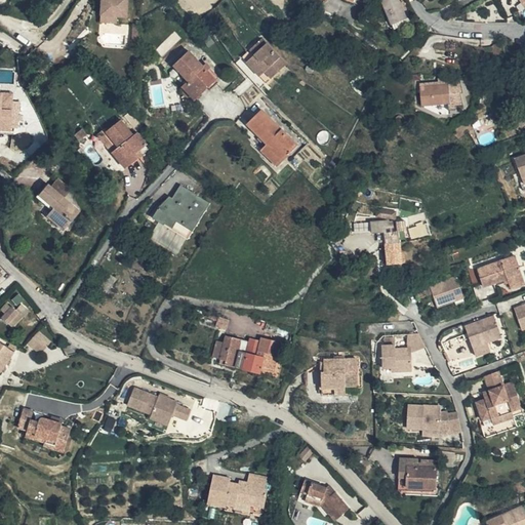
[(98,23),(115,24),(125,25),(126,4),(121,3),(121,0),(102,0),(102,2),(99,2),(98,23)]
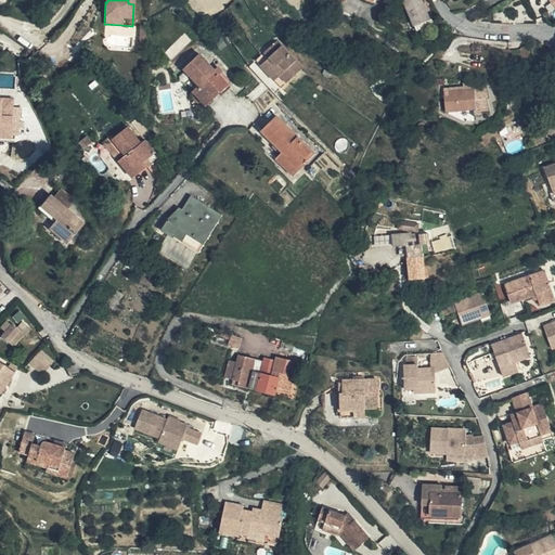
[(413,0),(401,4),(413,35),(422,30),(418,26),(426,23),(416,0),(413,0)]
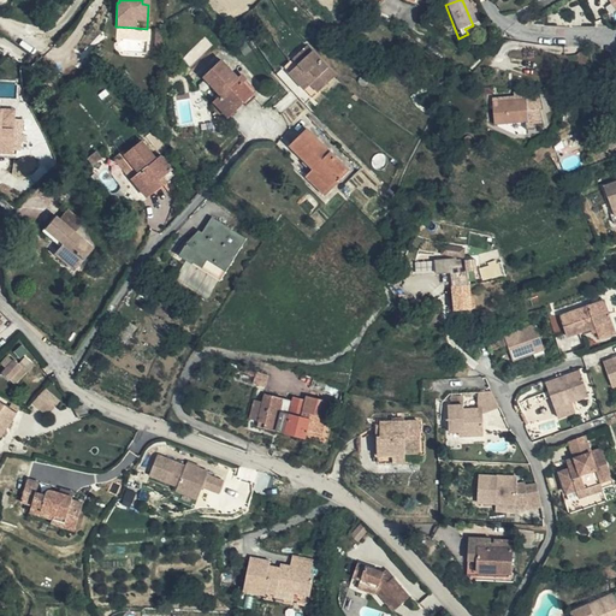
[(301,67),(313,52),(307,46),(292,59),(300,66),(301,67)]
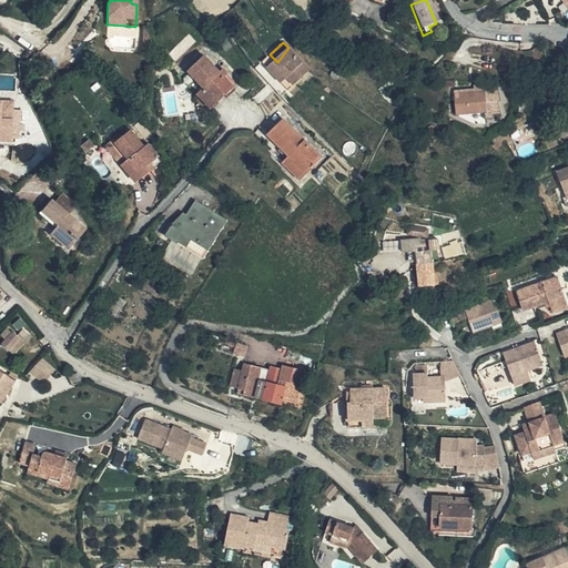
[(311,70),(288,48),(277,62),(283,68),(280,70),(287,79),(295,87),(311,70)]
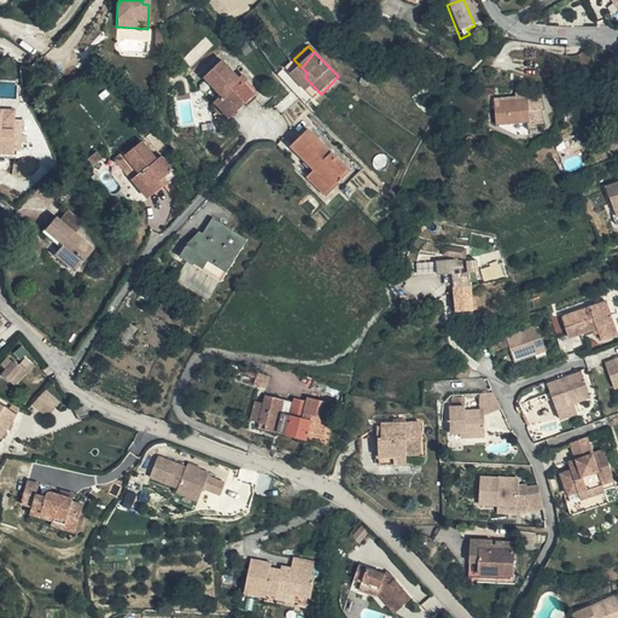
[(215,101),(229,117),(245,104),(248,106),(257,98),(254,94),(256,91),(242,76),(238,79),(222,60),(204,77),(221,94),(215,101)]
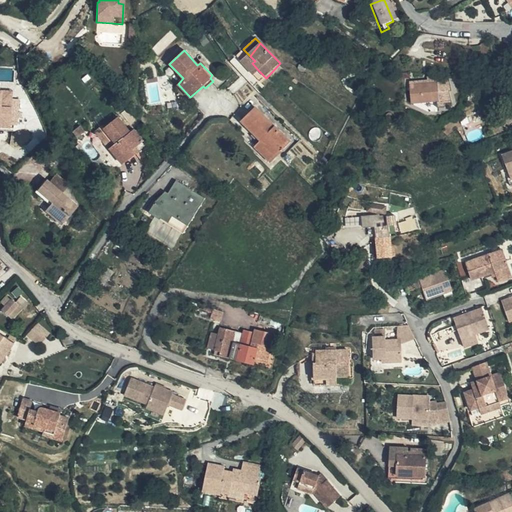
[(247,62),(250,56),(249,55),(241,62),(243,64),(247,62)]
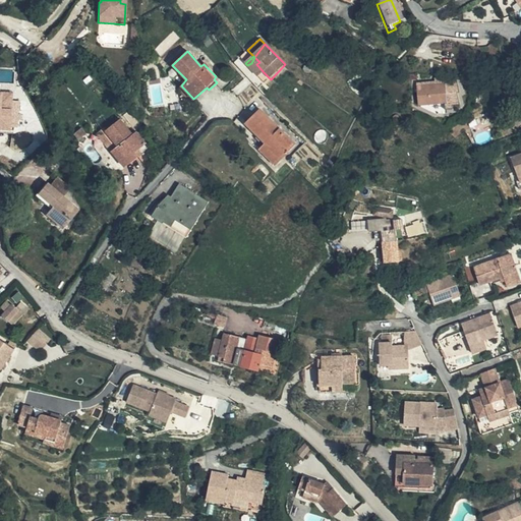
[(259,62),(254,57),(251,63),(247,65),(259,77),(264,72),(256,64),(259,62)]
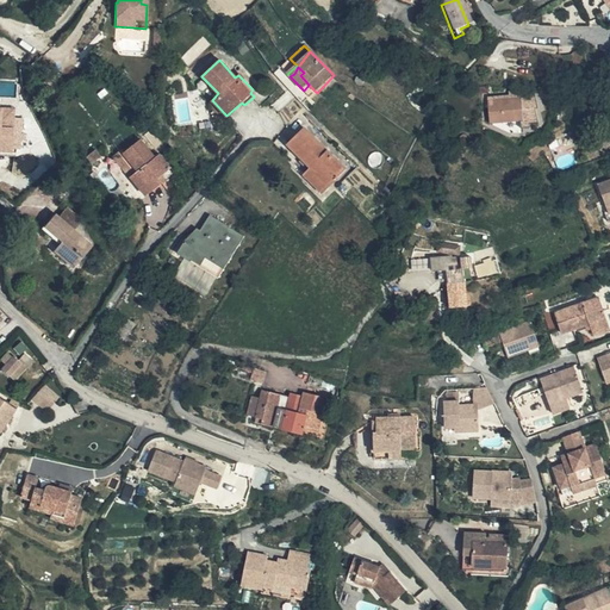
[(562,95),(551,98),(545,99),(547,112),(565,109),(562,95)]
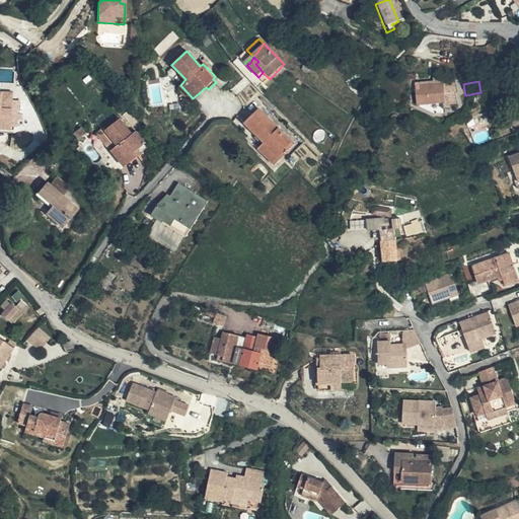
[(413,87),(415,105),(443,104),(441,85),(413,87)]
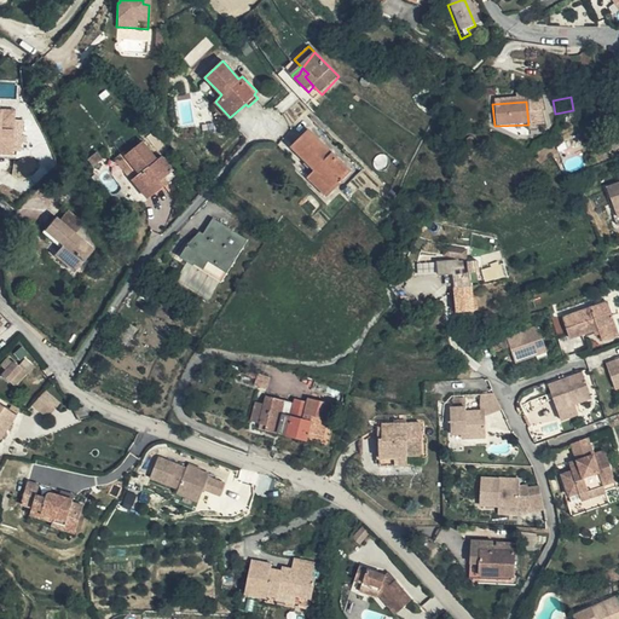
[(16,105),(0,104),(0,150),(19,151),(21,125),(16,125),(16,105)]
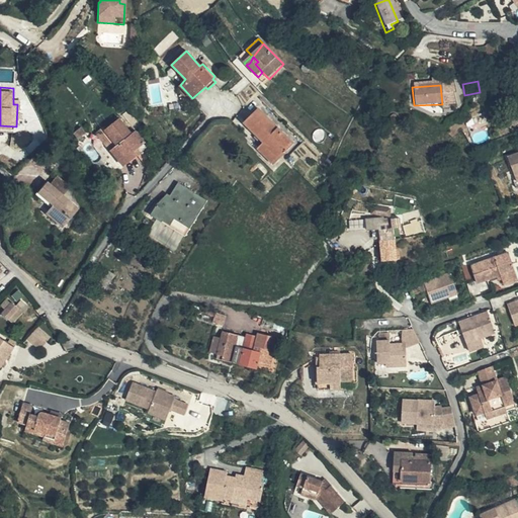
[(251,141),(261,152),(262,152),(261,154),(273,166),(293,146),(266,117),(258,109),(244,123),(256,136),(251,141)]
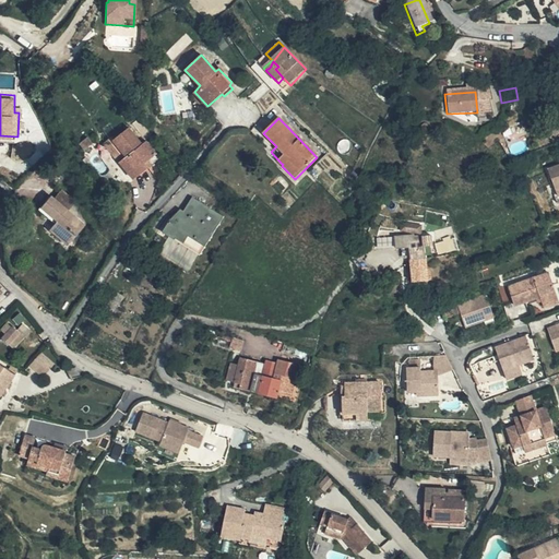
[(145,163),(152,157),(141,144),(138,146),(123,130),(117,134),(109,142),(122,158),(120,161),(135,178),(149,166),(145,163)]
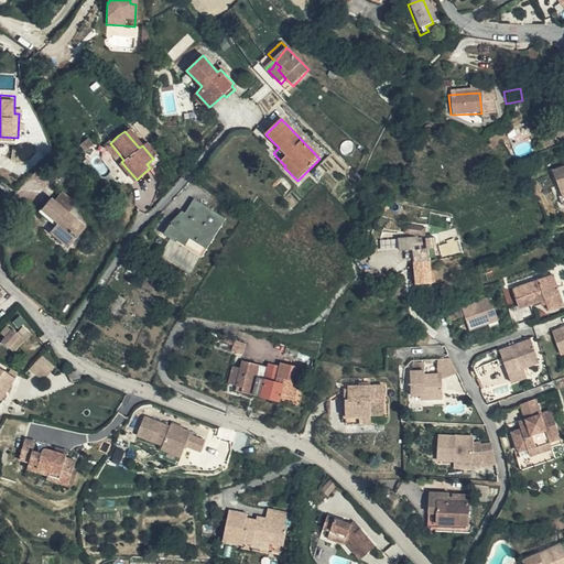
[(110,143),(118,136),(116,133),(108,141),(110,143)]
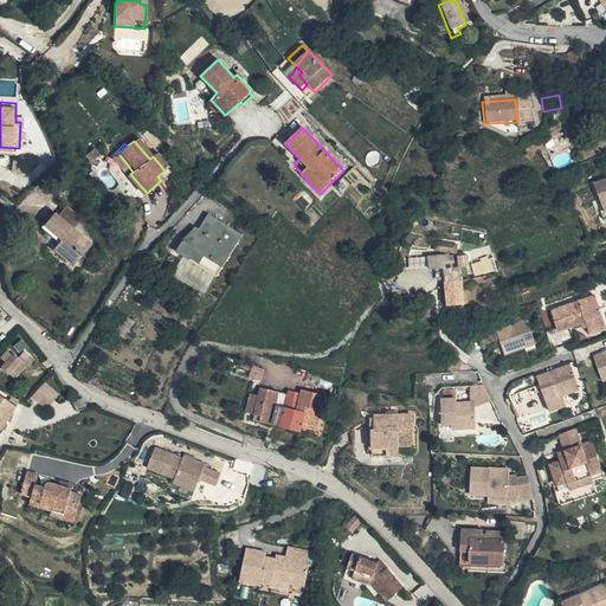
[(86,160),(91,167),(101,159),(96,152),(86,160)]
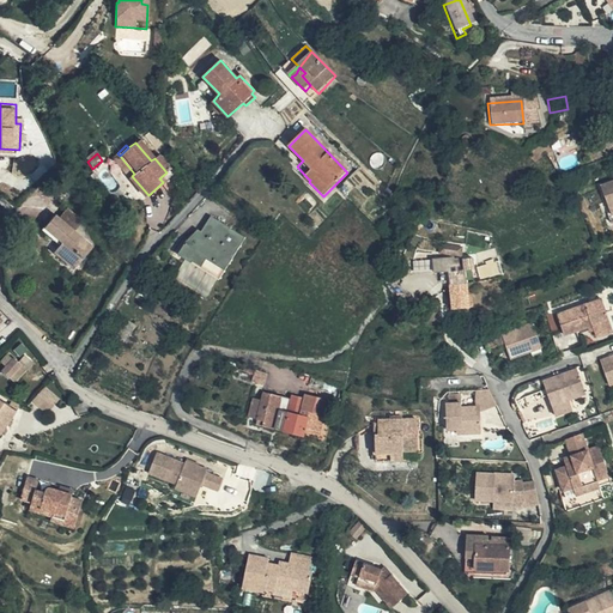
[(117,153),(113,158),(131,178),(127,181),(144,199),(149,195),(132,176),(134,174),(120,156),(117,153)]
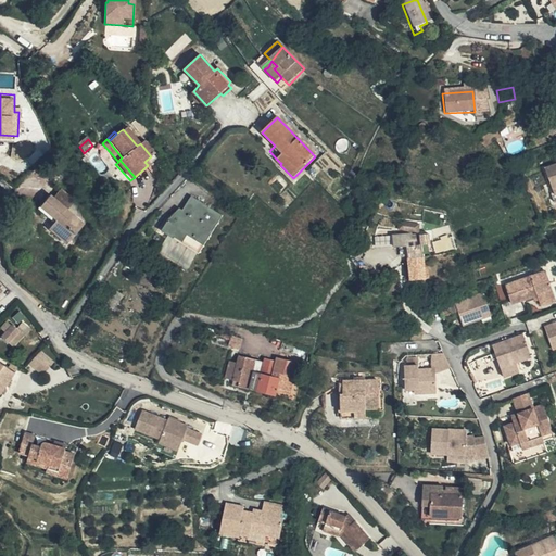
[(555,162),(544,166),(550,182),(546,184),(552,199),(555,197),(555,162)]
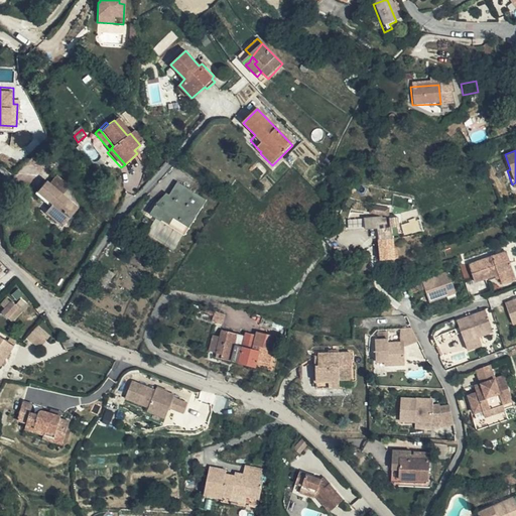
[(290,153),(283,160),(290,166),(296,159),(290,153)]
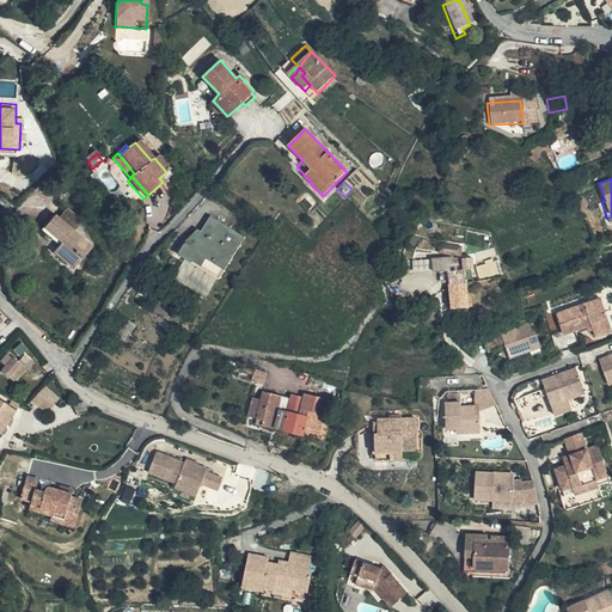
[(67,214),(56,225),(54,222),(41,237),(54,249),(57,245),(61,249),(55,256),(75,273),(92,255),(73,238),(81,226),(67,214)]
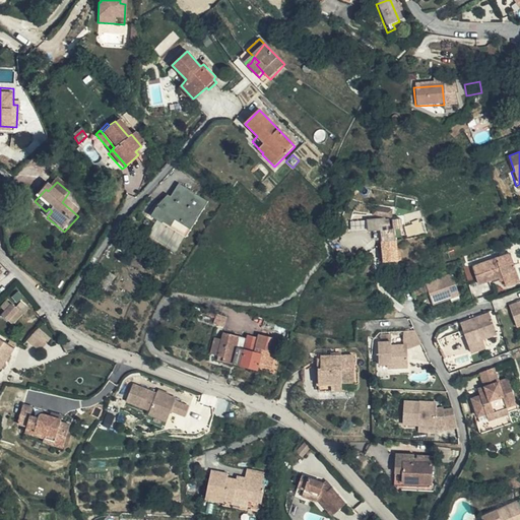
[(157,208),(151,219),(186,241),(208,204),(179,186),(171,199),(170,199),(163,211),(157,208)]
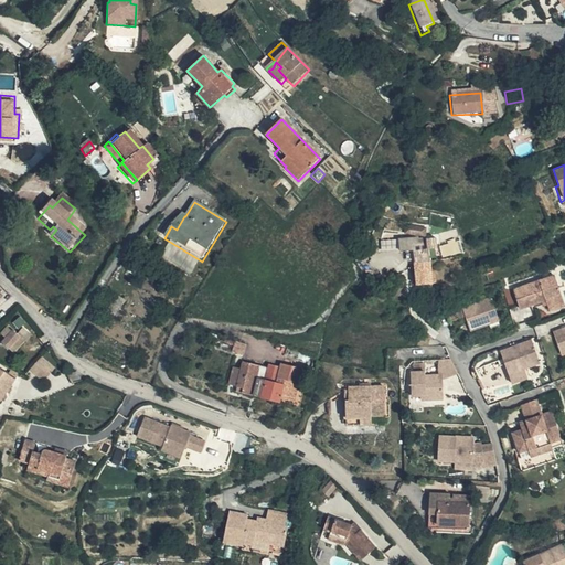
[(287,220),(268,206),(264,212),(283,225),(287,220)]
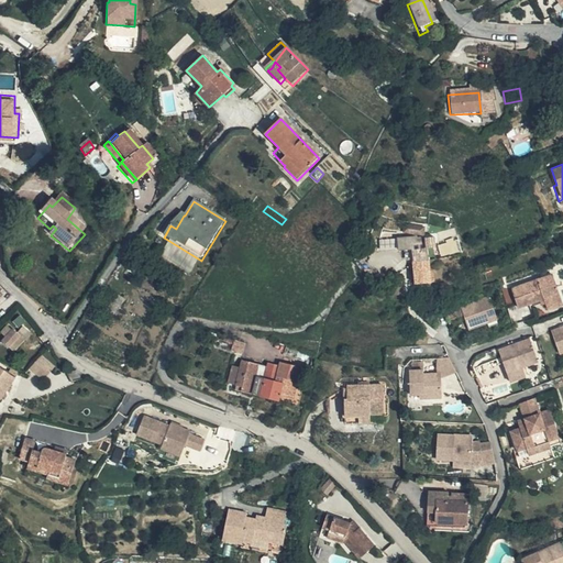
[(429,212),(408,209),(408,217),(415,218),(428,220),(429,212)]
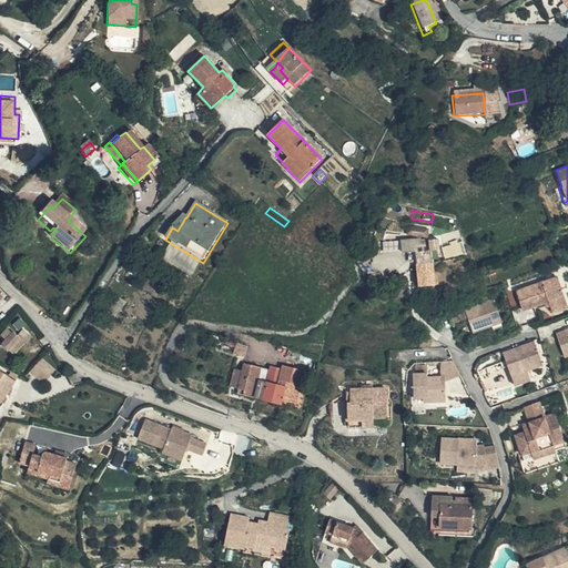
[(419,229),(425,227),(425,223),(406,224),(407,236),(421,235),(419,229)]
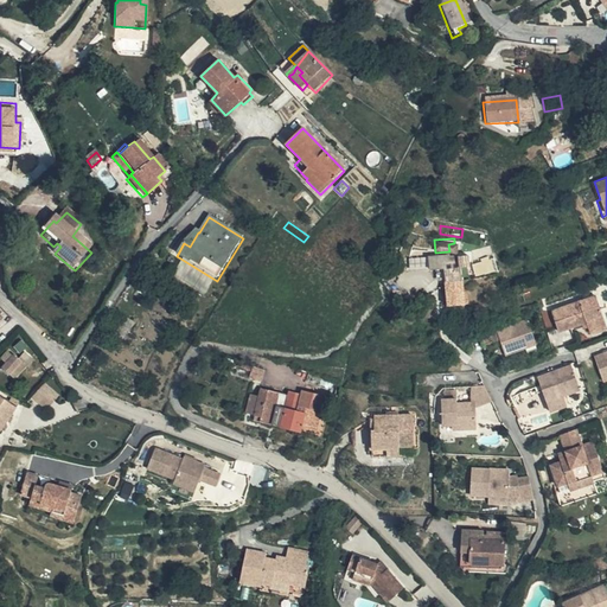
[(466,262),(464,243),(454,243),(448,244),(449,251),(451,264),(466,262)]
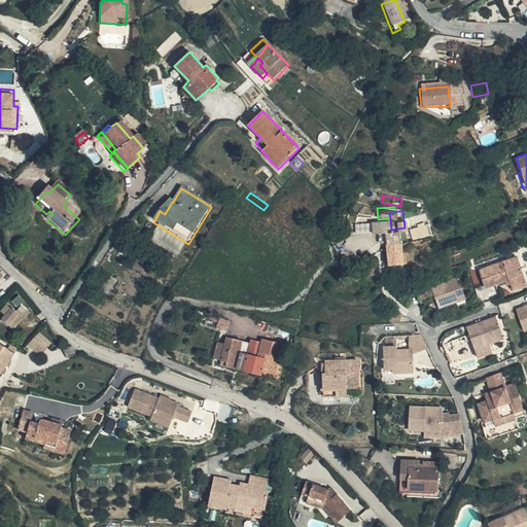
[(356,223),(357,234),(374,232),(373,221),(356,223)]
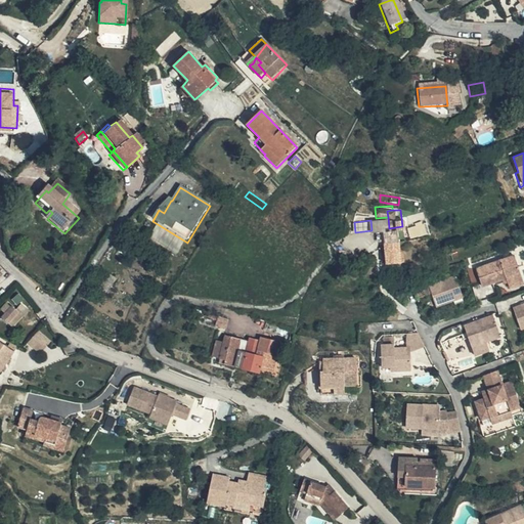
[(389,228),(391,251),(405,249),(403,229),(402,226),(389,228)]
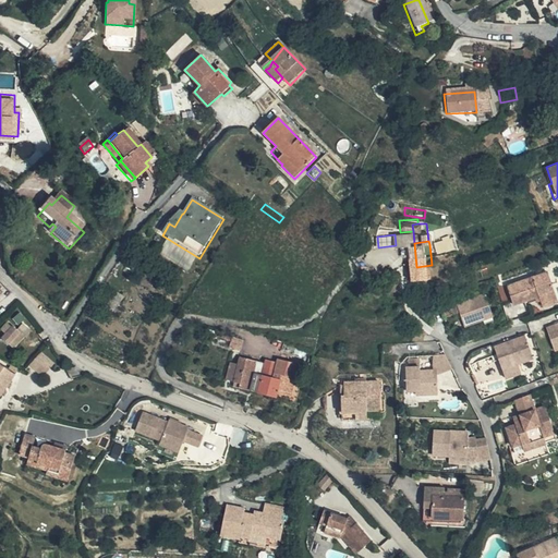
[(554,293),(552,287),(547,273),(506,287),(511,303),(512,306),(535,299),(554,293)]
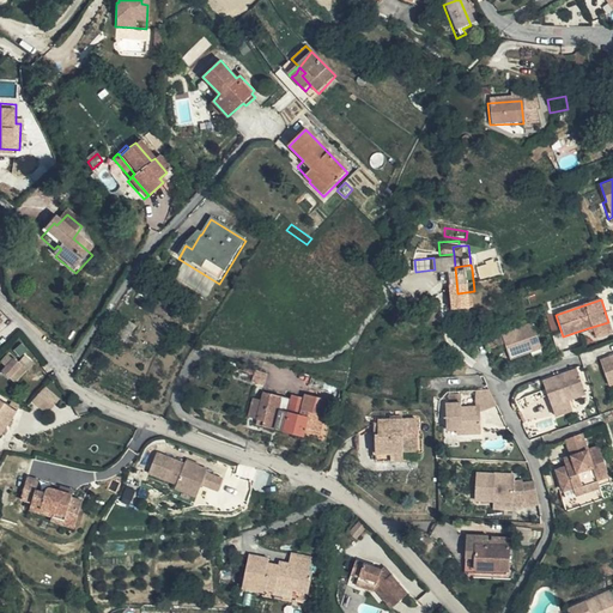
[(505,344),(508,352),(509,357),(544,346),(541,339),(535,321),(502,332),(484,338),(487,349),(505,344)]
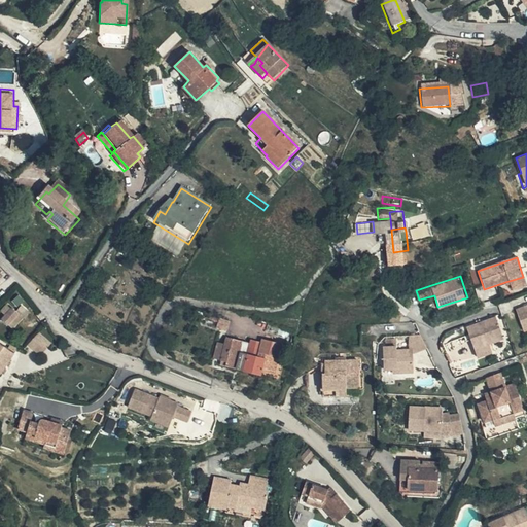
[(523,277),(505,282),(506,286),(508,285),(511,291),(526,286),(523,277)]
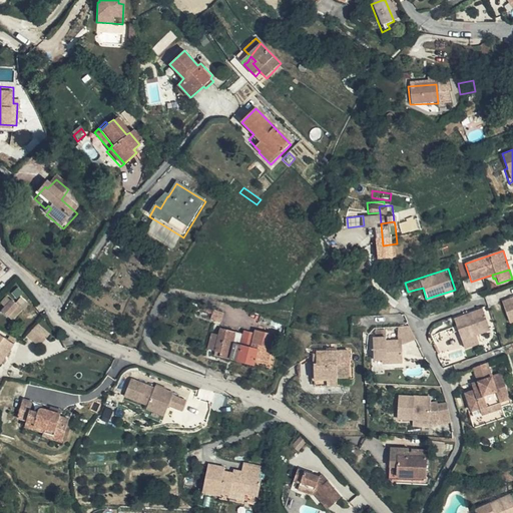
[(398,295),(408,292),(405,283),(395,286),(398,295)]
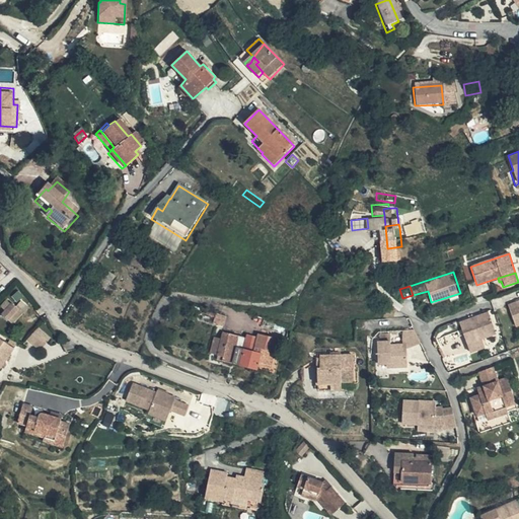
[(518,301),(506,306),(514,327),(518,325),(518,301)]
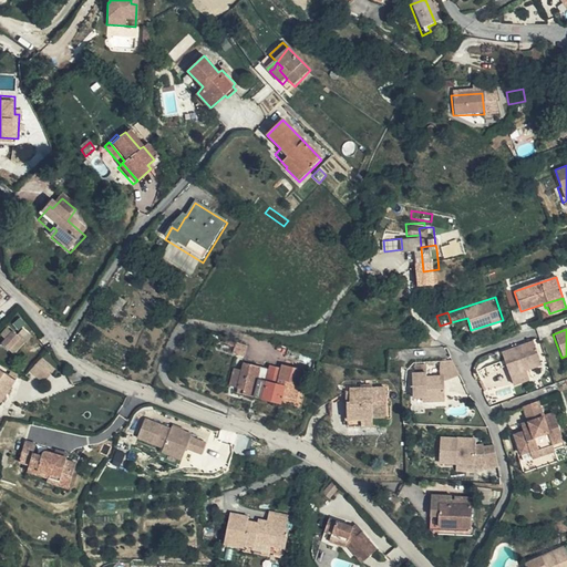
[(11,331),(0,343),(0,344),(8,351),(18,339),(11,331)]
